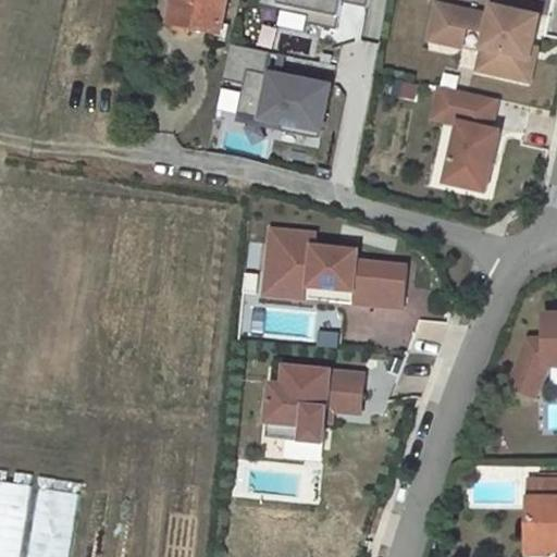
[(227,0),(174,0),(170,21),(221,31),(227,0)]
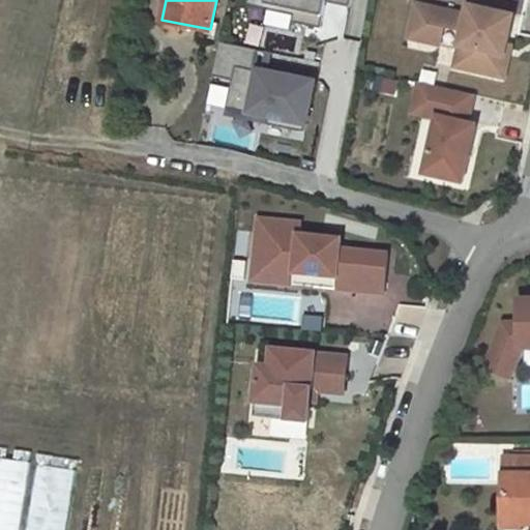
[(247,0),(247,4),(269,9),(261,49),(297,56),(303,26),(342,33),(348,0),(247,0)]
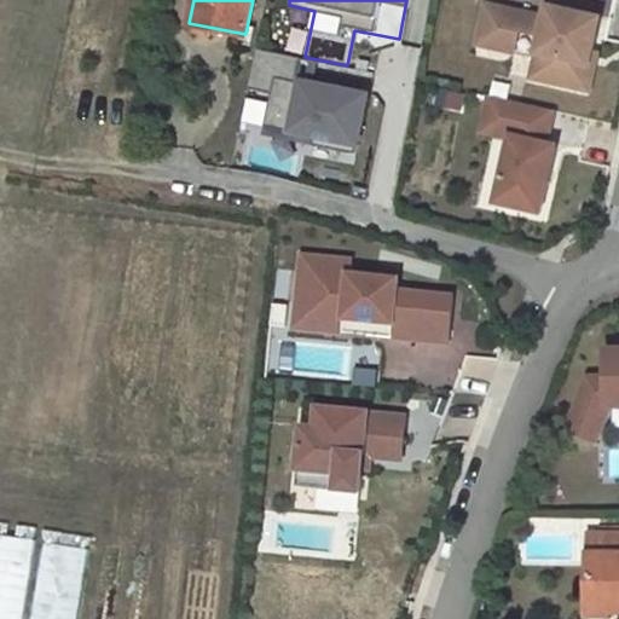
[(593,55),(596,38),(589,35),(593,18),(548,9),(545,19),(486,6),(478,46),(514,55),(518,34),(541,39),(532,80),(577,90),(582,65),(589,68),(593,55)]
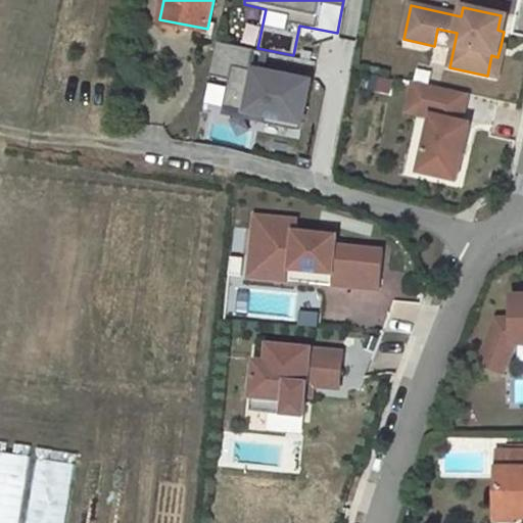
[(504,32),(508,16),(501,15),(497,30),(504,32)]
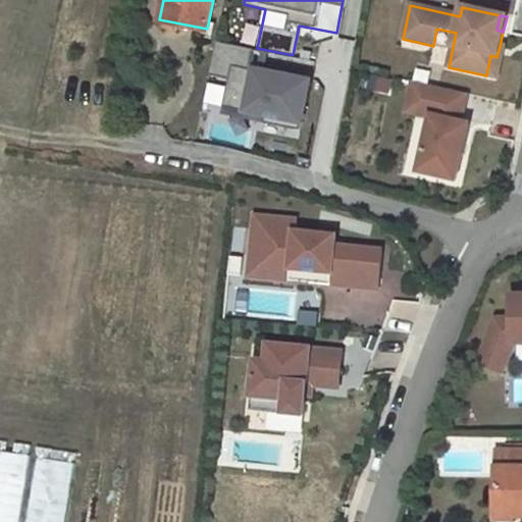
[(497,79),(504,47),(500,46),(497,57),(490,55),(486,75),(497,79)]
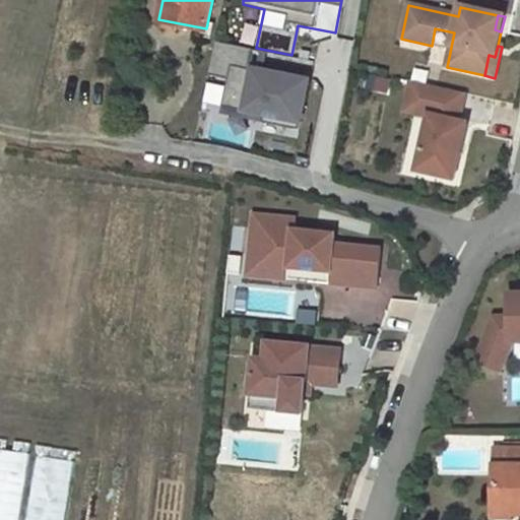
[(308,77),(231,64),(222,113),(300,126),(308,77)]
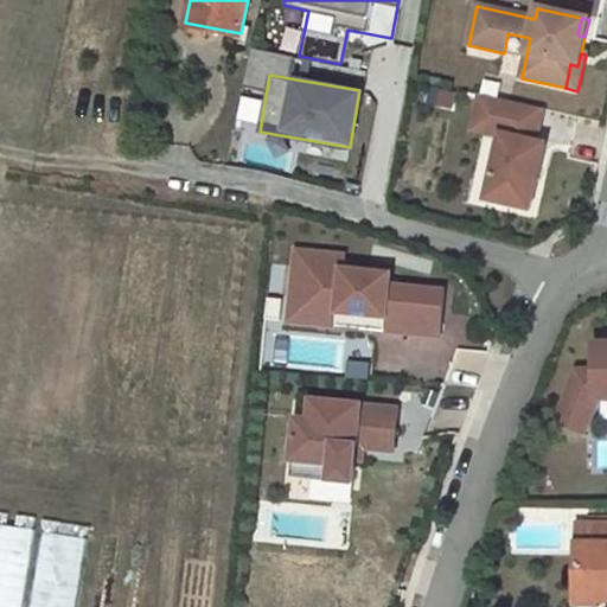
[(256,121),(260,97),(238,95),(236,119),(256,121)]
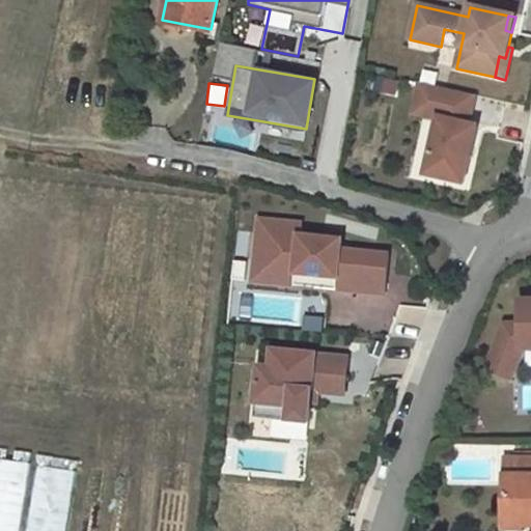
[(469,124),(475,95),(420,83),(417,95),(432,99),(428,116),(439,119),(426,175),(464,184),(477,127),(469,124)]
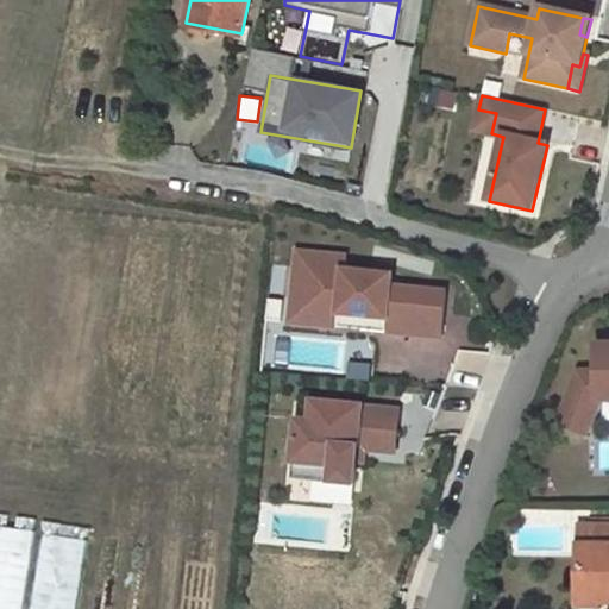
[(491,133),(496,113),(478,110),(473,130),(491,133)]
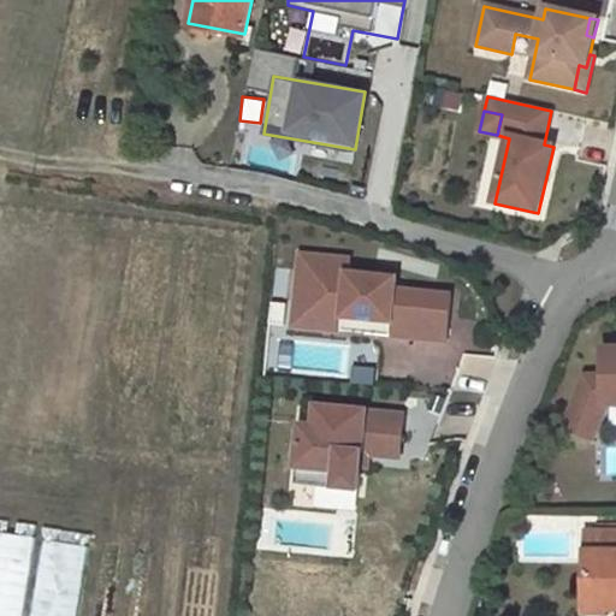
[(444,337),(449,291),(392,285),(394,274),(345,270),(347,255),(297,252),(291,323),(318,325),(319,312),(407,320),(406,333),(444,337)]
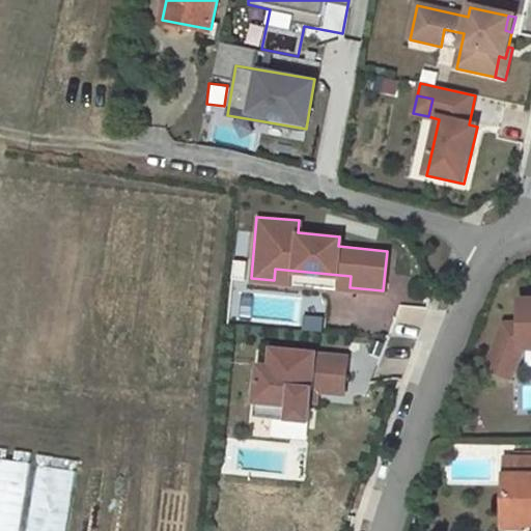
[(350,287),(351,276),(275,269),(274,280),(350,287)]
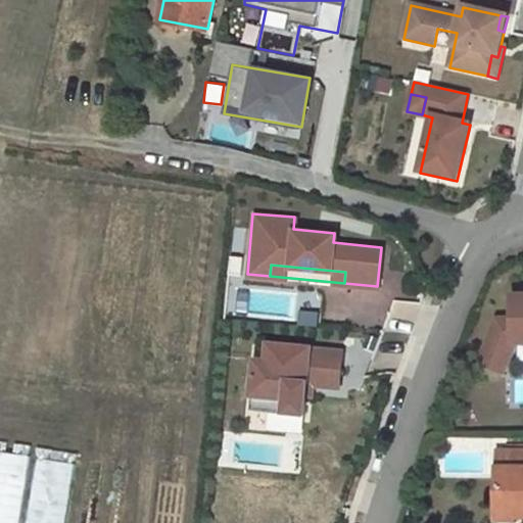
[(522,297),(513,298),(513,321),(496,321),(479,366),(504,375),(514,346),(514,342),(522,342),(522,297)]
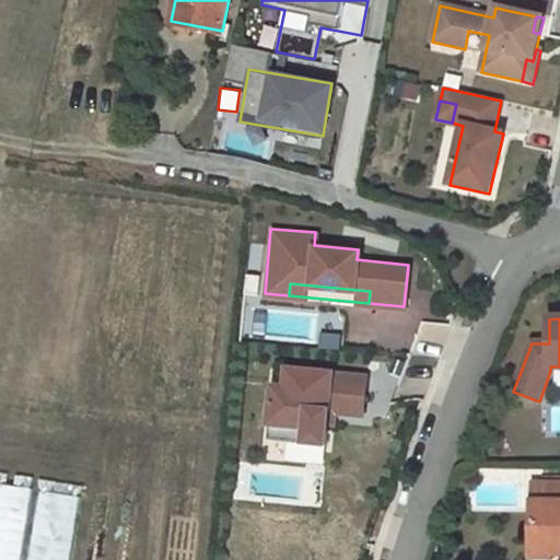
[(357,415),(361,375),(288,368),(286,386),(273,385),(268,439),(326,444),(328,421),(318,420),(319,410),(328,411),(357,415)]
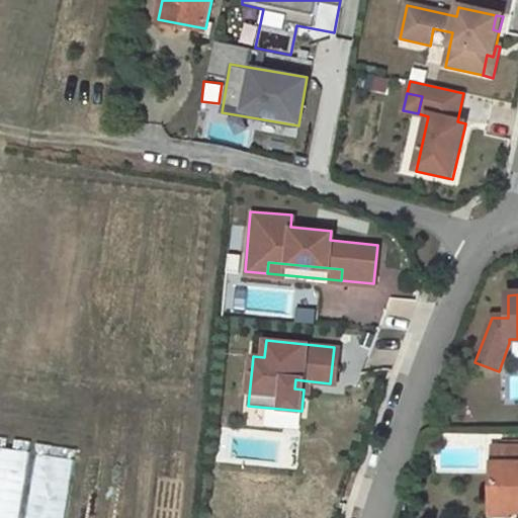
[(304,390),(304,380),(295,379),(294,389),(304,390)]
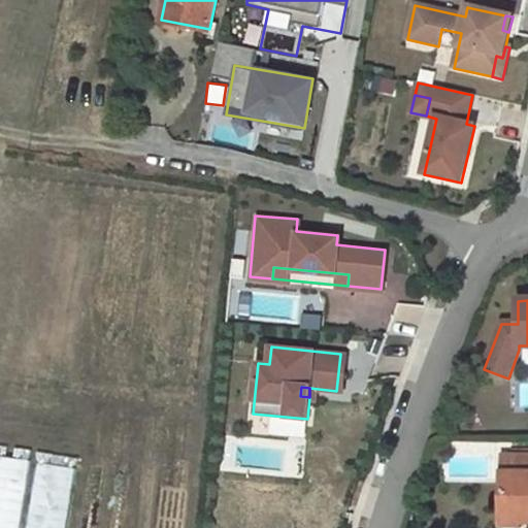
[(502,463),(501,527),(527,527),(527,463),(524,464),(524,455),(512,454),(512,463),(502,463)]
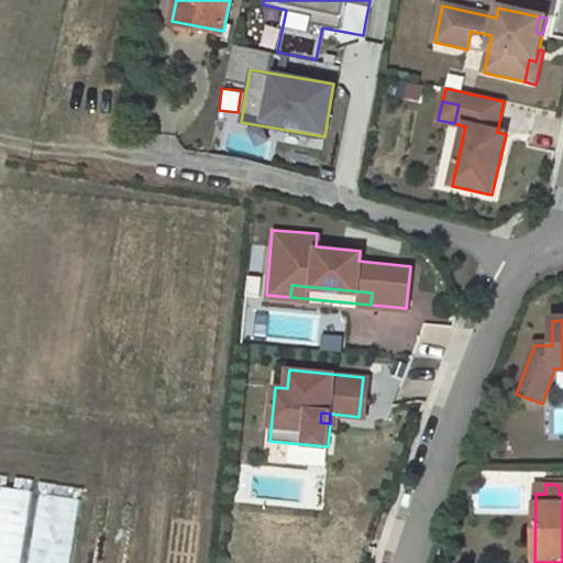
[(68,562),(77,501),(37,496),(30,550),(12,548),(17,517),(0,515),(0,521),(9,523),(8,532),(0,531),(0,562),(68,562)]
